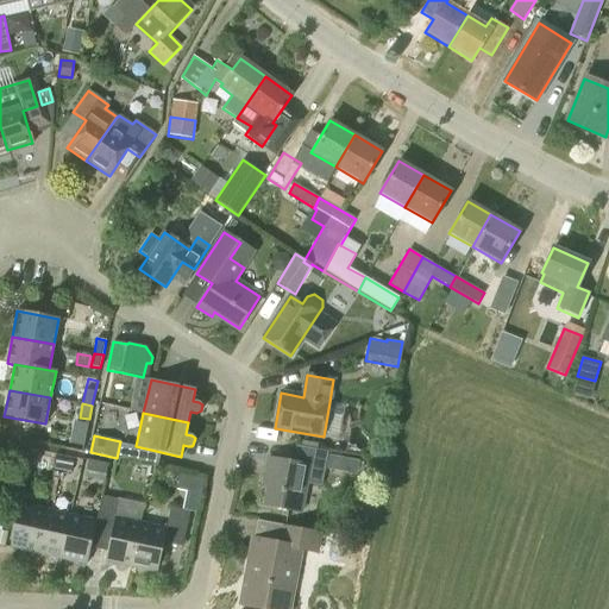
[(57,456),(54,470),(70,473),(74,459),(57,456)]
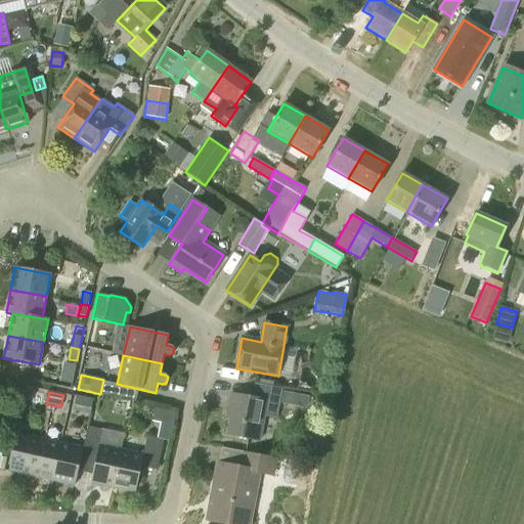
[(296,394),(282,392),(280,404),(294,406),(296,394)]
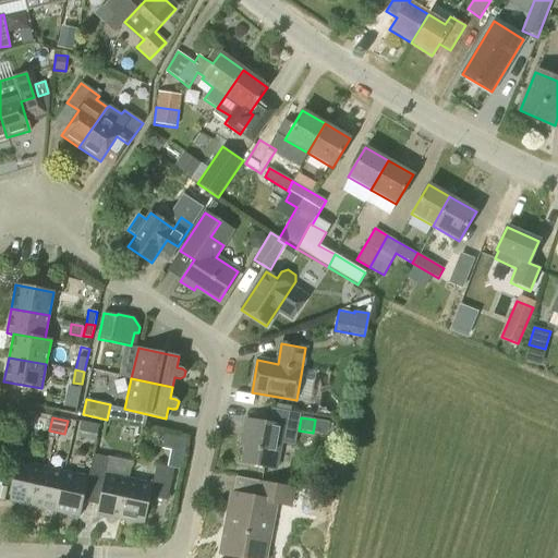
[(294,445),(298,429),(246,420),(243,436),(247,437),(242,463),(275,469),(280,443),(294,445)]
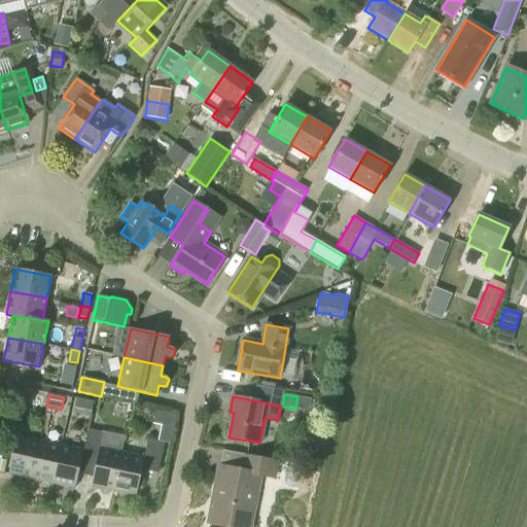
[(90,417),(93,401),(76,398),(73,413),(90,417)]
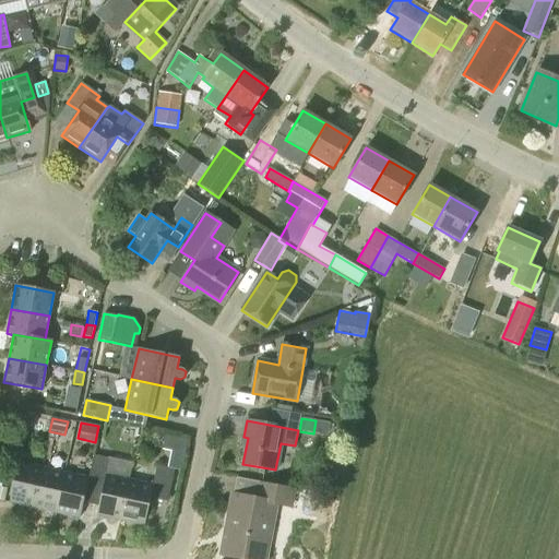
[(162,450),(173,452),(183,454),(187,441),(165,436),(162,450)]
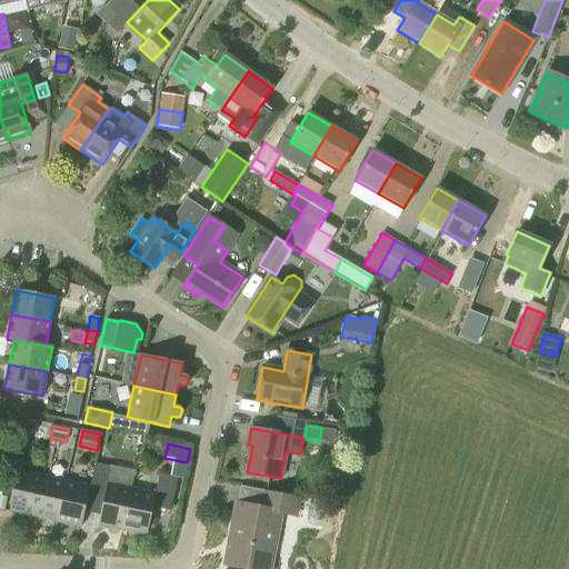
[(90,487),(88,493),(103,498),(98,525),(121,529),(131,489),(108,483),(111,467),(95,463),(90,487)]
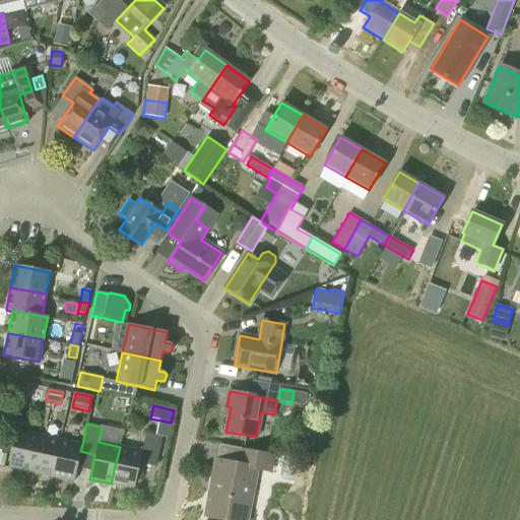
[(30,472),(39,435),(16,431),(8,467),(30,472)]
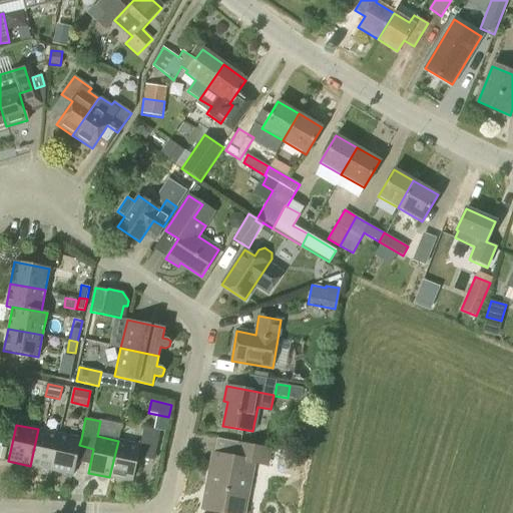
[(118,441),(109,477),(132,482),(137,457),(153,461),(159,431),(143,428),(139,446),(118,441)]
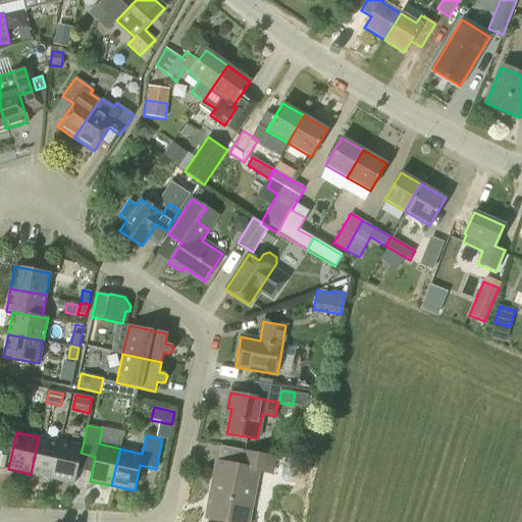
[(52,479),(60,441),(39,436),(31,474),(52,479)]
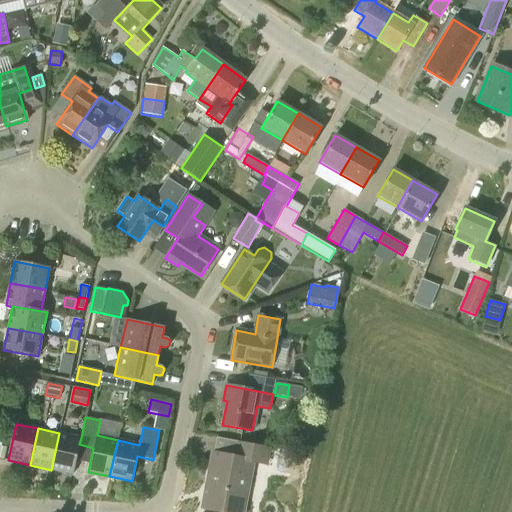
[(72,474),(79,444),(81,438),(59,433),(51,470),(72,474)]
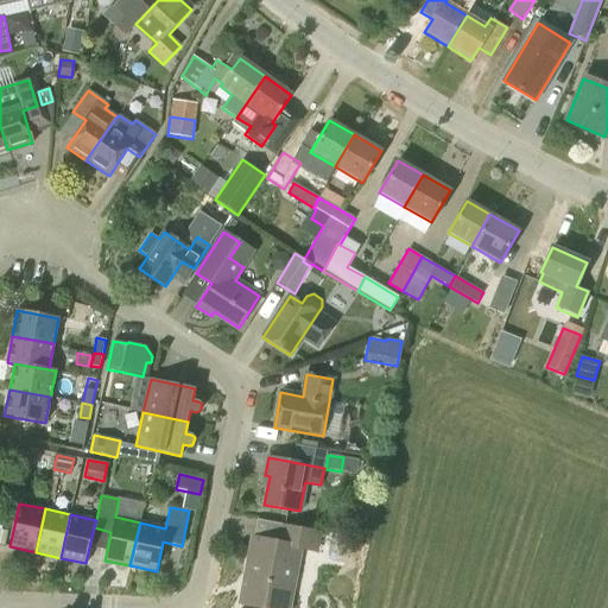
[(317,552),(321,532),(283,525),(279,544),(253,538),(240,605),(261,607),(287,607),(299,550),(317,552)]
